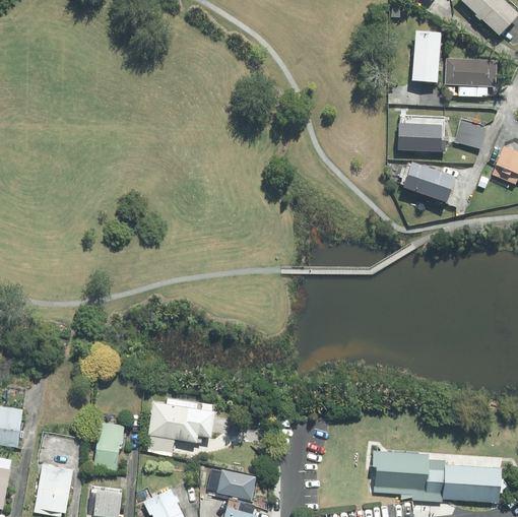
[(517,9),(507,0),(461,0),(496,34),(517,11),(517,9)]
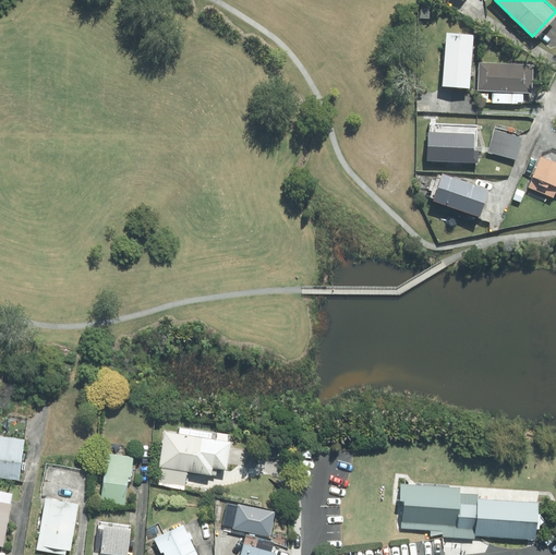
[(472,35),(447,32),(440,87),(467,89),(472,35)]
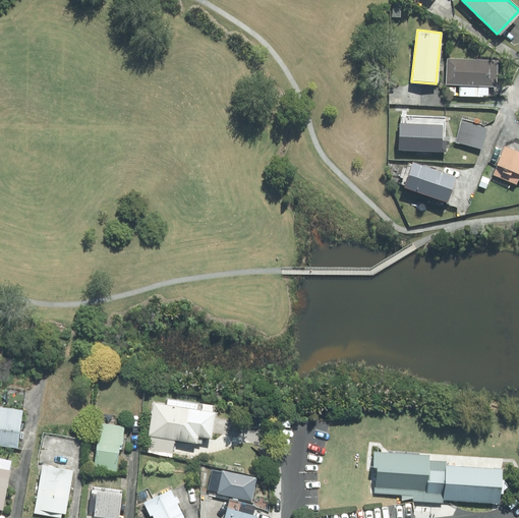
[(500,60),(448,56),(445,82),(497,88),(500,60)]
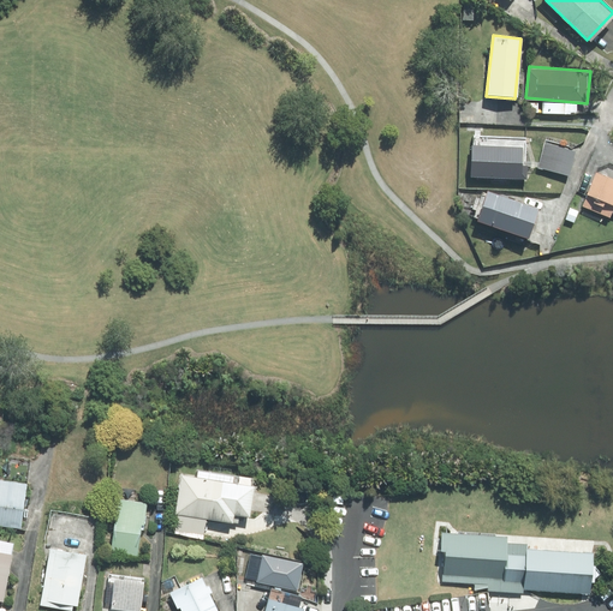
[(528,133),(472,129),(469,175),(524,179),(528,133)]
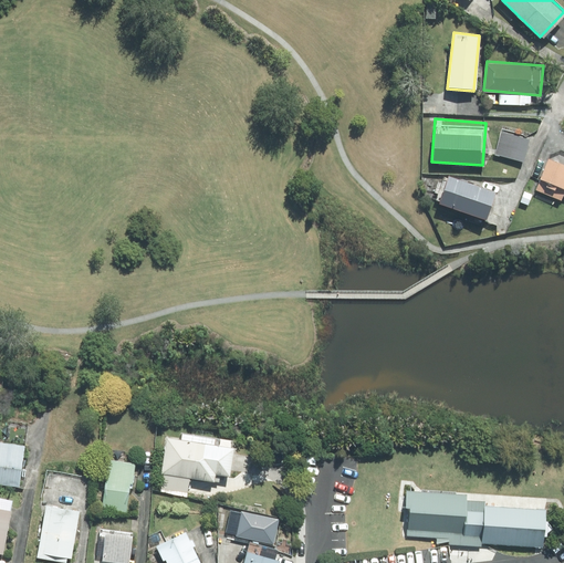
[(523,163),(530,137),(501,129),(494,155),(523,163)]
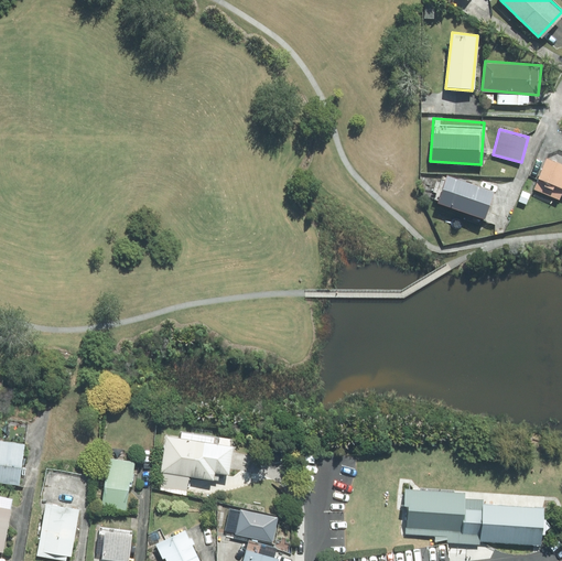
[(561,165),(546,159),(532,187),(559,200),(561,193),(561,165)]
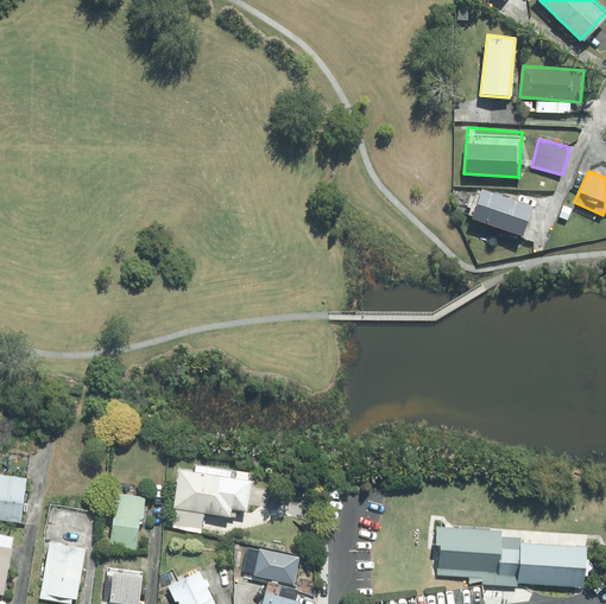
[(532,210),(483,185),(469,211),(519,236),(532,210)]
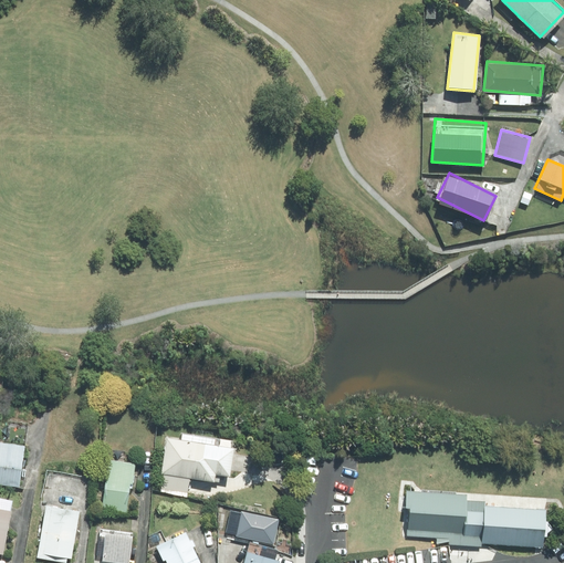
[(233,447),(174,438),(168,476),(213,482),(215,473),(230,476),(233,447)]
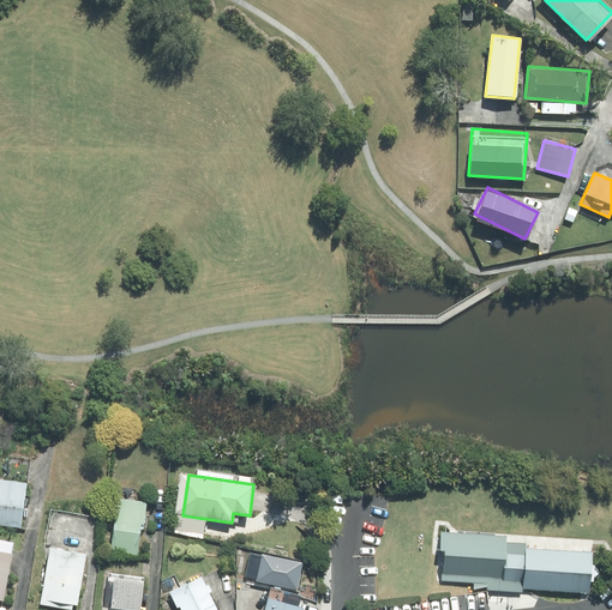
[(25,482),(0,477),(0,523),(21,526),(25,482)]
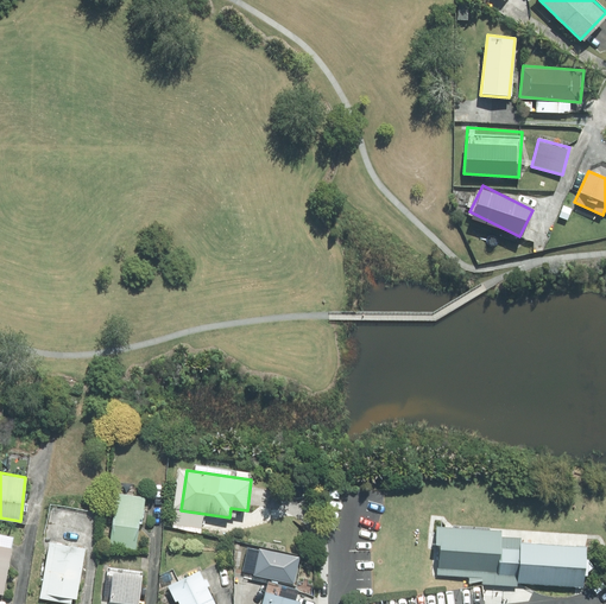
[(145,497),(118,493),(108,546),(137,551),(145,497)]
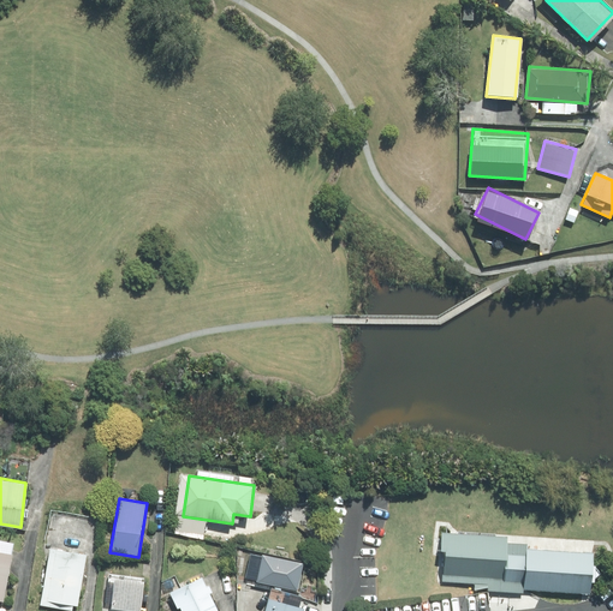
[(597,546),(504,540),(504,533),(441,528),(439,546),(446,547),(444,576),(491,580),(491,587),(594,594),(597,546)]
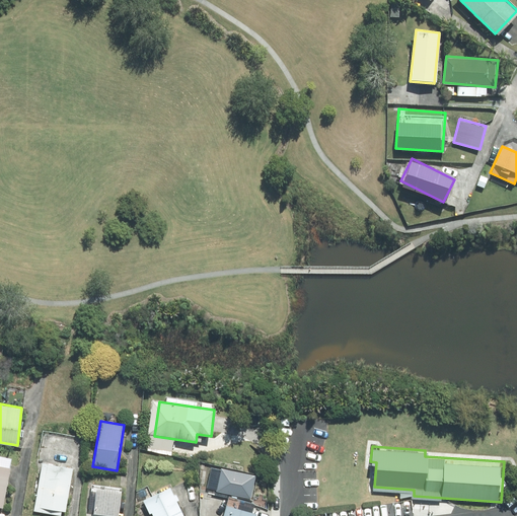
[(72,468),(43,463),(34,510),(65,514),(72,468)]
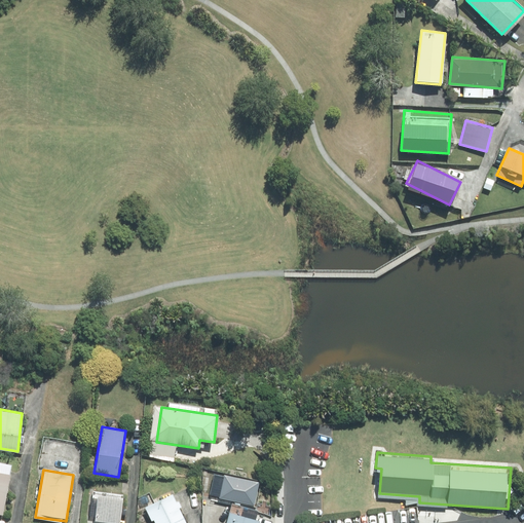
[(10,474),(0,472),(0,512),(3,513),(10,474)]
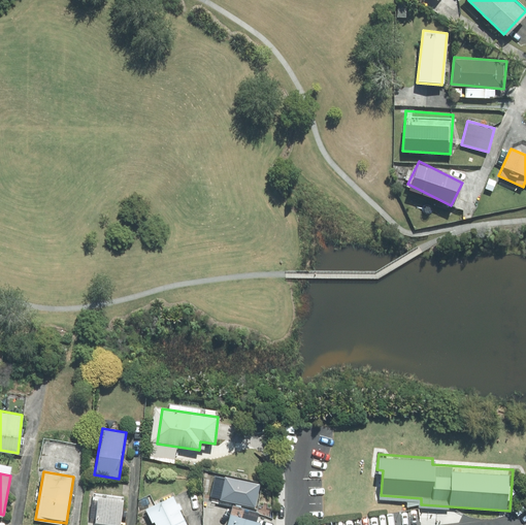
[(187,524),(173,496),(145,511),(152,524),(187,524)]
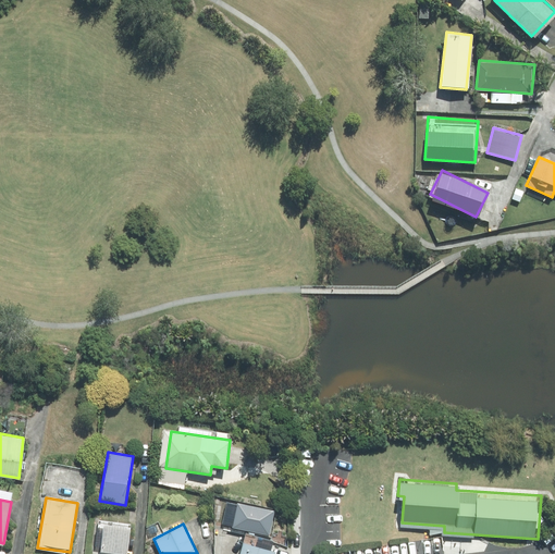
[(126,553),(130,527),(105,525),(100,553),(126,553)]
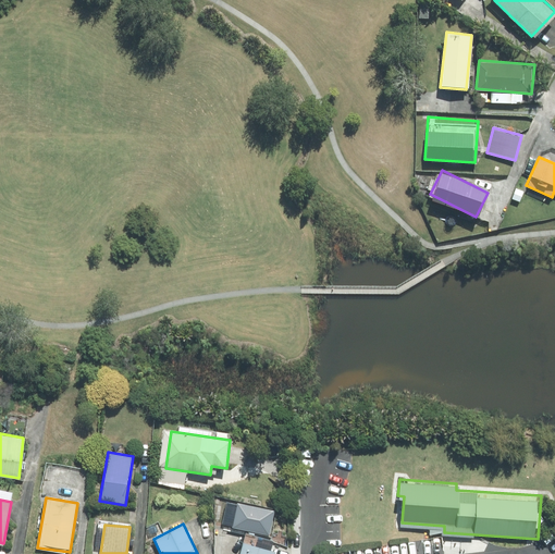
[(272,553),(273,553),(243,543),(239,553),(272,553)]
